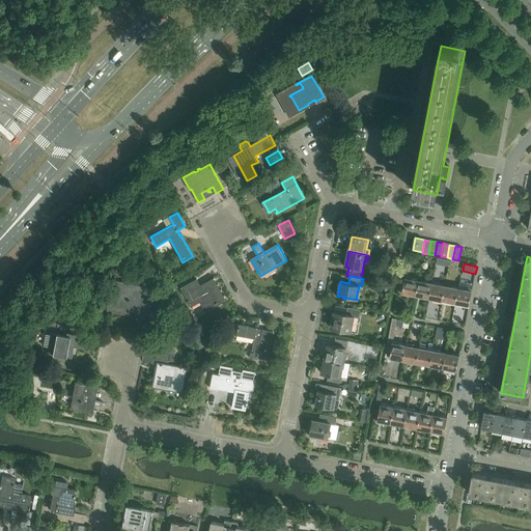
[(202,288),(201,286),(197,279),(182,288),(191,305),(201,300),(207,309),(226,299),(214,278),(207,282),(208,285),(202,288)]
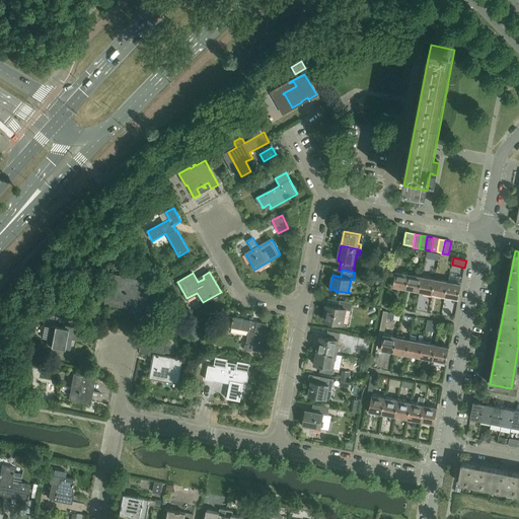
[(410,274),(396,272),(395,274),(394,281),(393,287),(406,289),(410,274)]
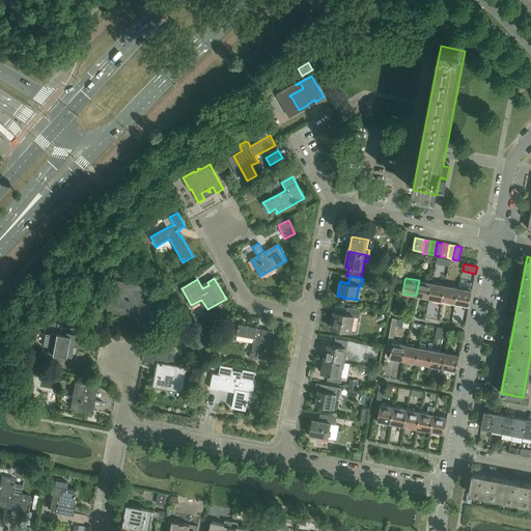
[(432,283),(419,280),(416,296),(429,299),(432,283)]
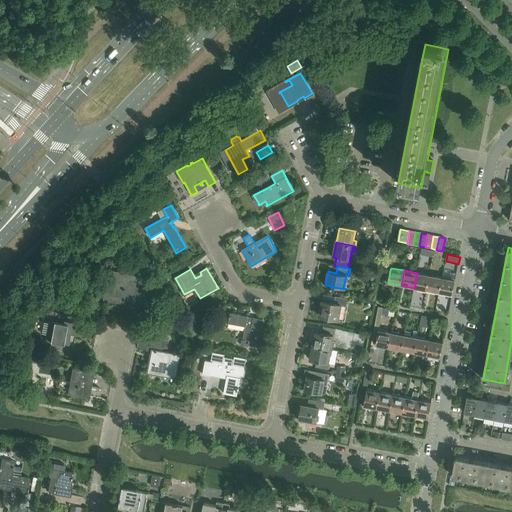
[(113,271),(110,286),(109,295),(119,297),(118,303),(129,305),(130,302),(143,304),(142,307),(154,310),(158,289),(156,288),(156,289),(146,287),(148,278),(113,271)]
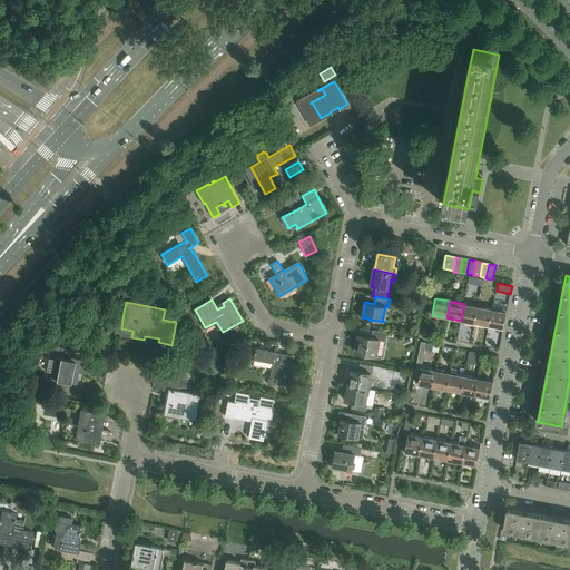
[(478,306),(464,304),(461,321),(475,323),(478,306)]
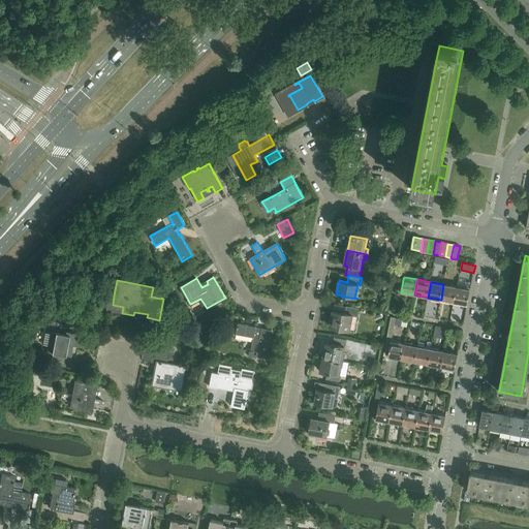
[(457,287),(443,284),(441,300),(454,303),(457,287)]
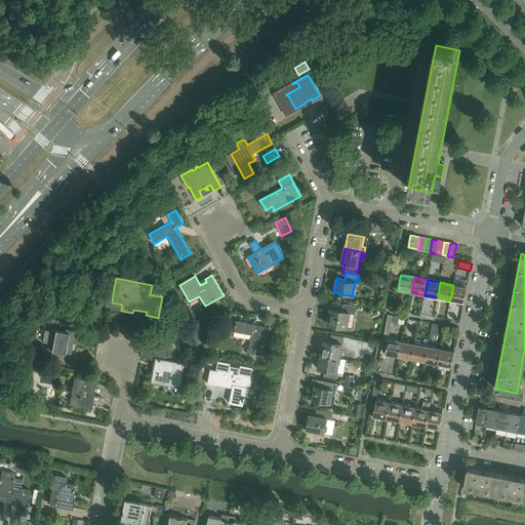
[(467,287),(453,285),(450,300),(463,303),(467,287)]
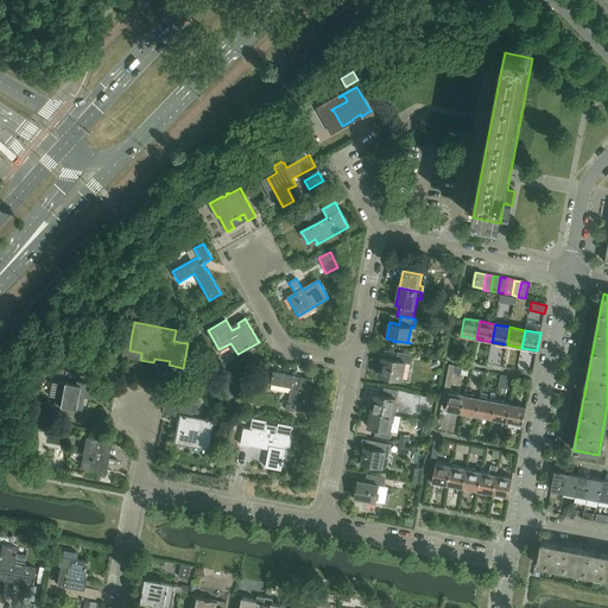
[(379,374),(379,375),(403,380),(406,363),(411,363),(413,355),(399,352),(397,361),(382,358),(382,359),(380,374),(379,374)]
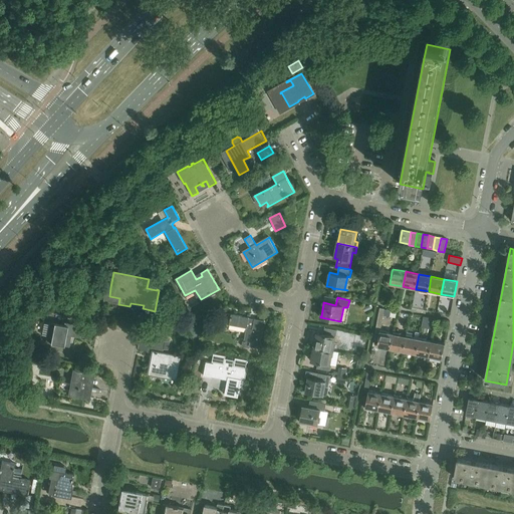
[(249,318),(249,317),(232,314),(229,325),(230,325),(230,324),(247,327),(244,340),(243,340),(242,346),(250,348),(250,346),(259,348),(264,320),(255,318),(254,320),(249,318)]
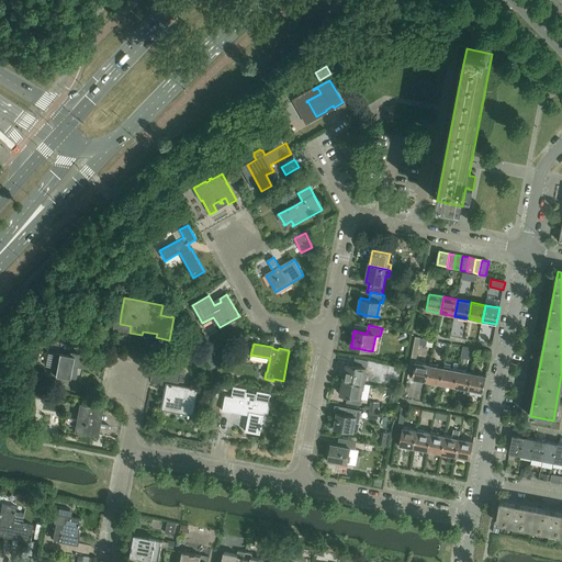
[(463,345),(461,357),(474,360),(476,348),(463,345)]
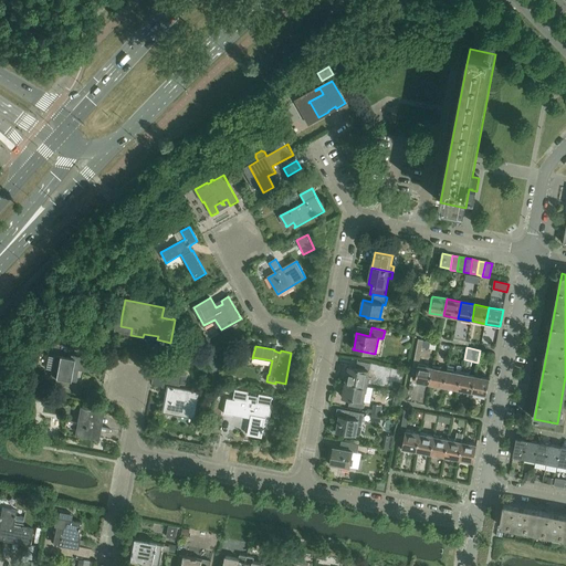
[(88,371),(90,366),(93,367),(95,359),(71,355),(71,358),(54,355),(50,377),(76,381),(79,370),(88,371)]
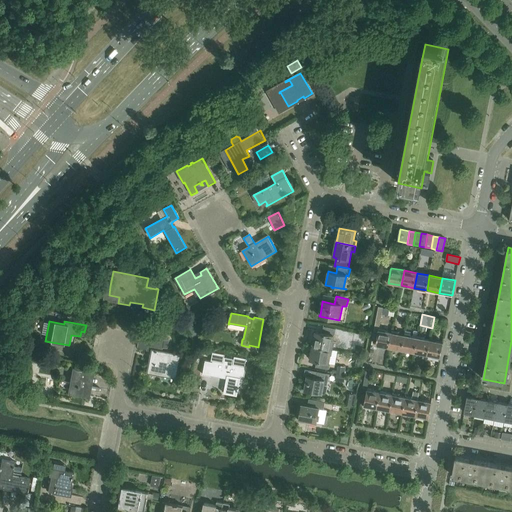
[(313,338),(312,345),(313,345),(313,347),(331,351),(334,336),(335,336),(336,329),(324,327),(322,333),(316,332),(315,338),(313,338)]
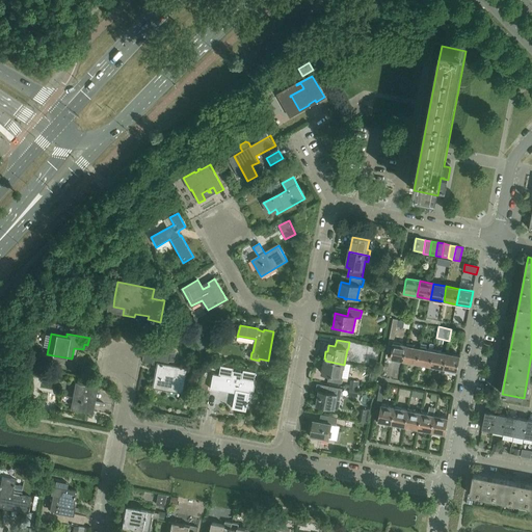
[(183,392),(187,369),(167,366),(168,361),(175,362),(177,351),(170,341),(164,344),(168,351),(167,352),(157,350),(154,364),(159,364),(154,387),(158,388),(157,389),(165,391),(165,389),(183,392)]
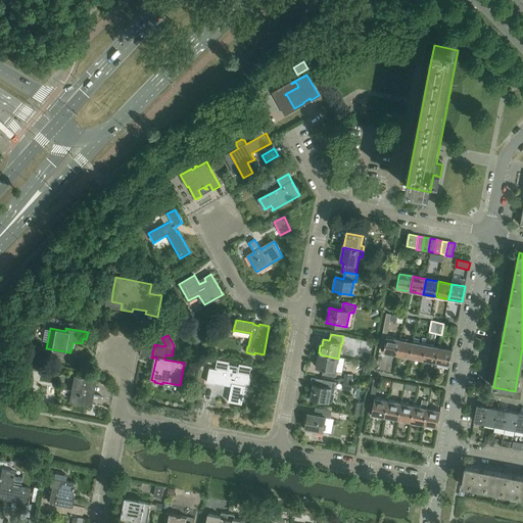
[(400,340),(387,337),(386,340),(385,346),(384,352),(397,354),(400,340)]
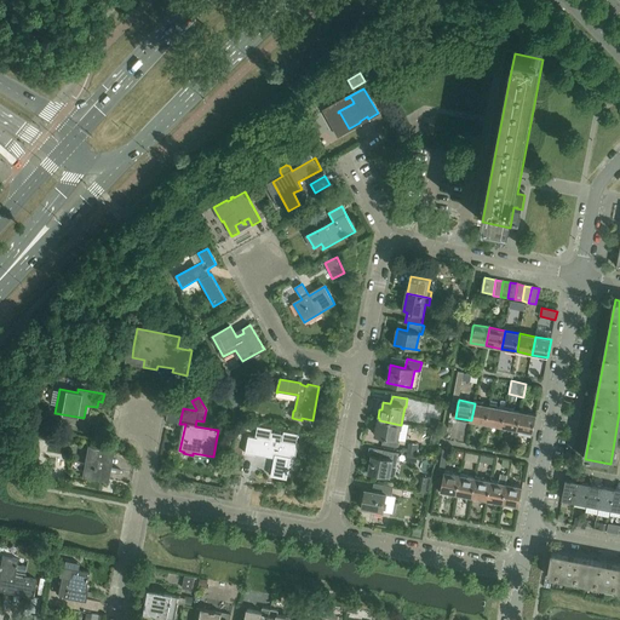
[(491,406),(475,403),(471,420),(487,424),(491,406)]
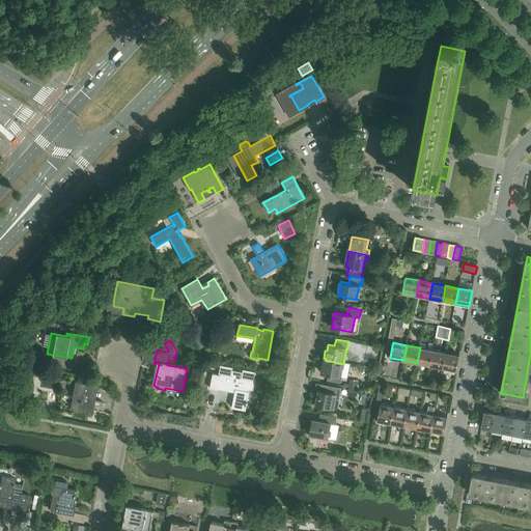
[(432,351),(420,347),(417,363),(430,365),(432,351)]
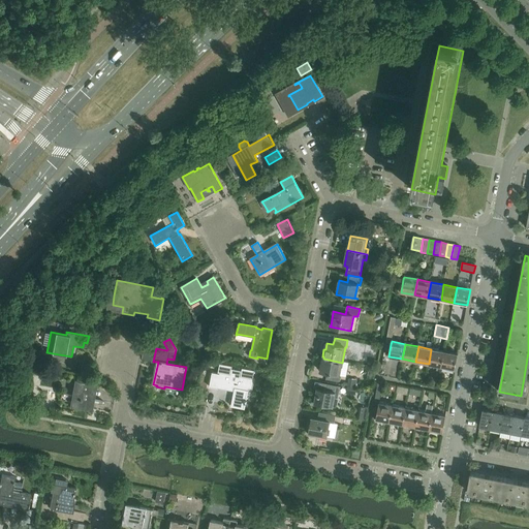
[(444,351),(431,349),(429,364),(441,367),(444,351)]
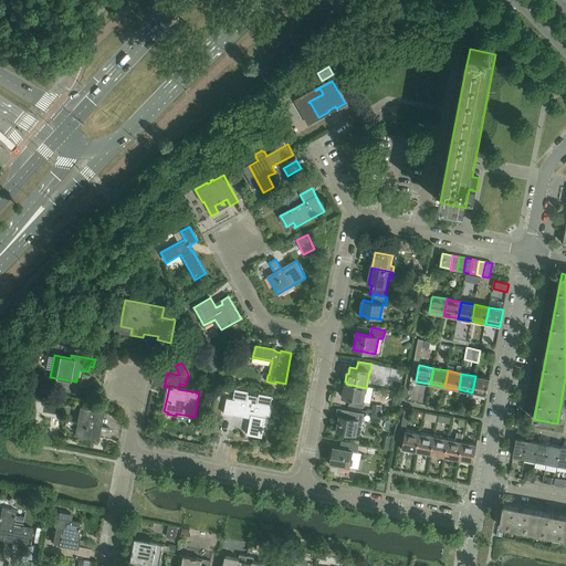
[(490,379),(475,376),(472,392),(486,395),(490,379)]
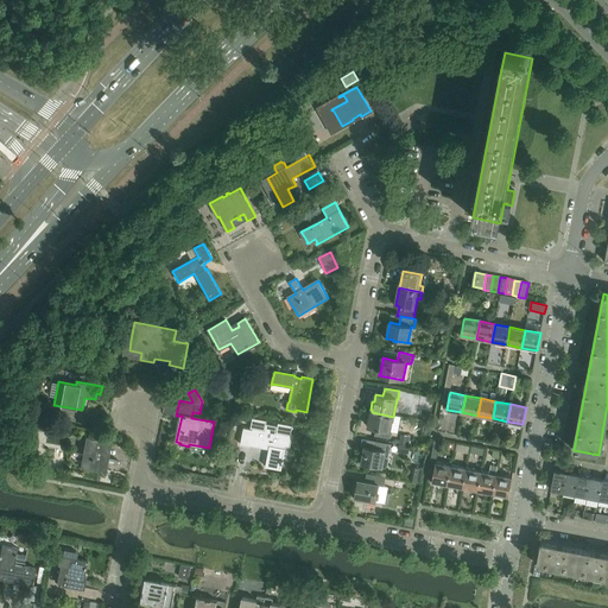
[(393,417),(372,412),(371,418),(368,418),(367,424),(369,425),(369,428),(377,429),(375,436),(390,439),(391,431),(393,417)]
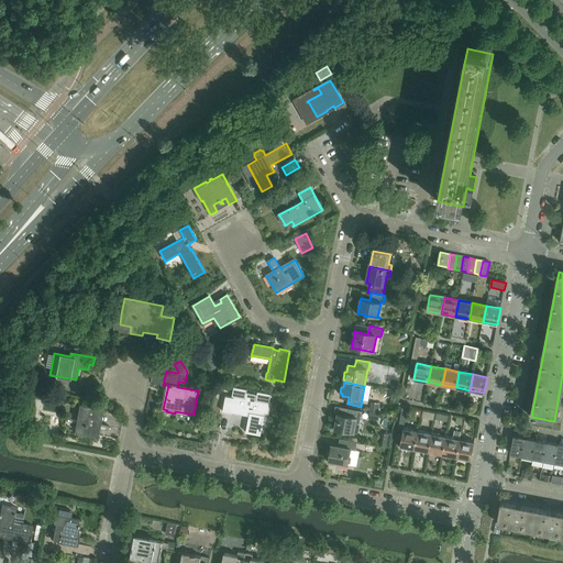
[(247,430),(246,432),(261,434),(262,429),(263,429),(263,426),(264,417),(268,417),(271,403),(234,396),(234,398),(227,397),(223,411),(232,414),(233,410),(251,414),(249,421),(247,421),(245,430),(247,430)]
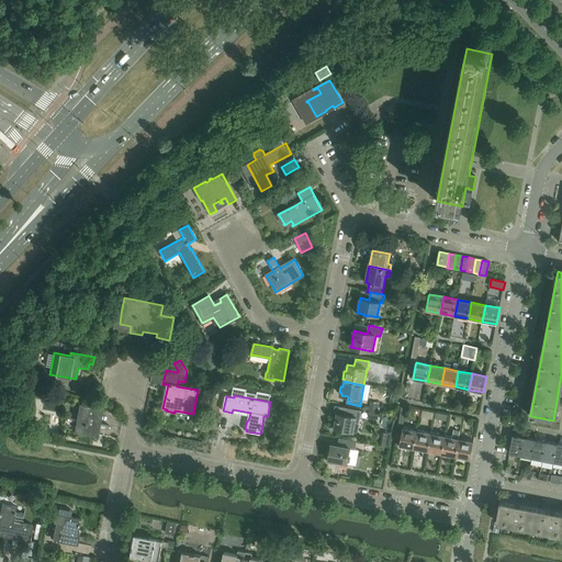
[(372,402),(370,409),(379,412),(380,403),(372,402)]
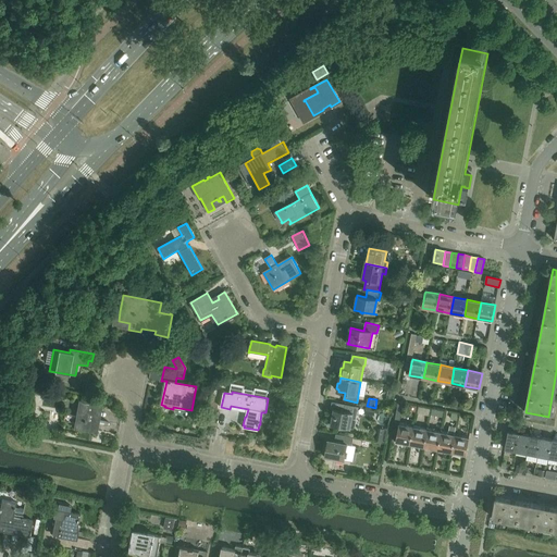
[(78,400),(76,417),(73,429),(97,433),(102,406),(78,400)]
